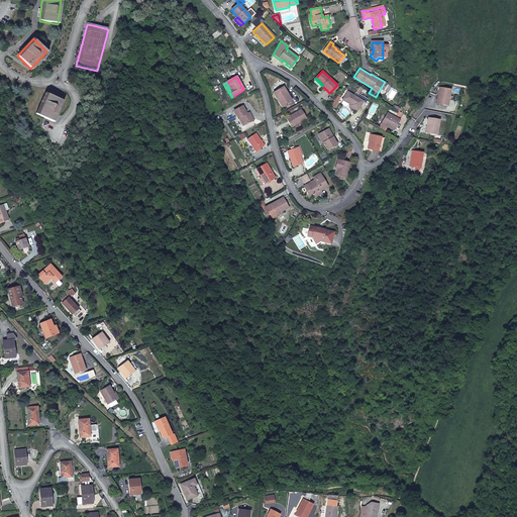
[(283,87),(275,91),(279,97),(277,98),(282,106),(291,100),(283,87)]
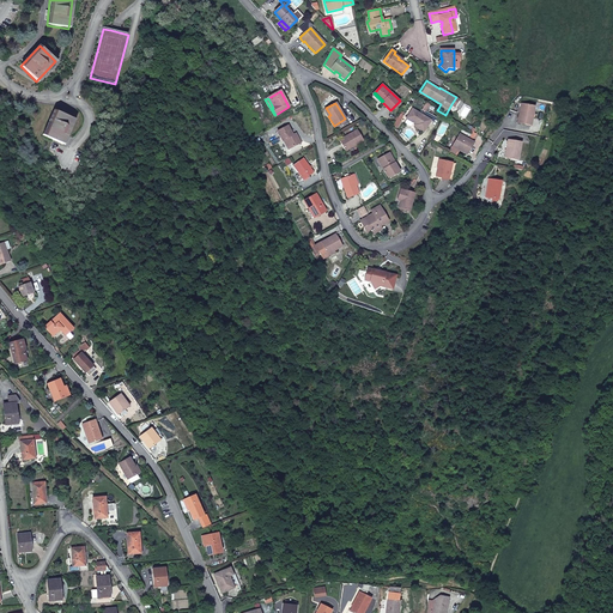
[(533,108),(522,105),(520,115),(517,115),(516,125),(529,127),(533,108)]
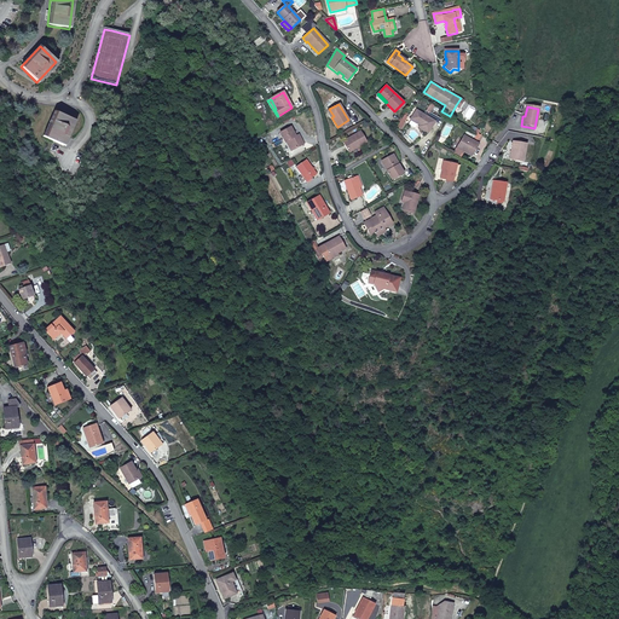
[(434,122),(416,110),(410,120),(420,126),(418,127),(427,133),(434,122)]
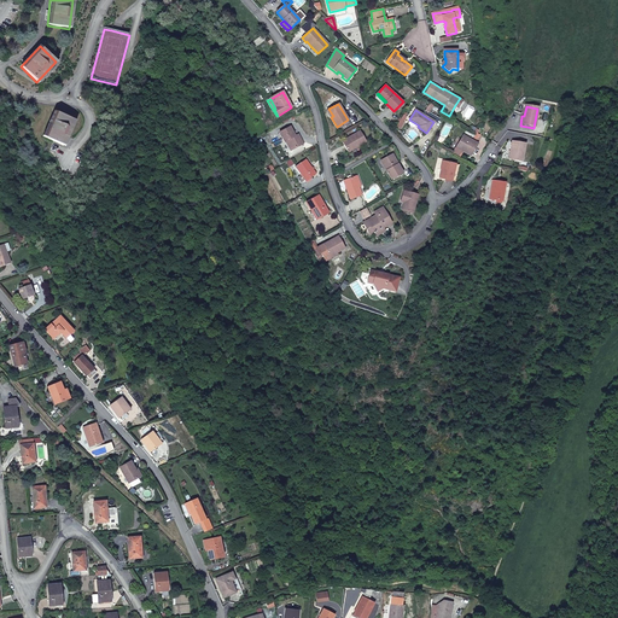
[(42,136),(60,145),(64,138),(66,139),(75,121),(54,111),(42,136)]
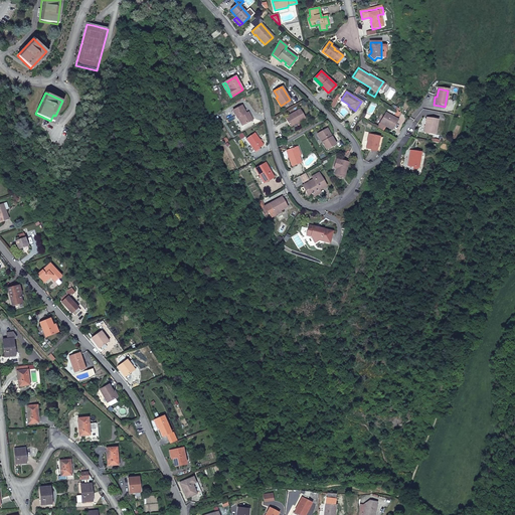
[(233,111),(237,119),(239,118),(243,125),(252,120),(248,113),(246,114),(242,106),(233,111)]
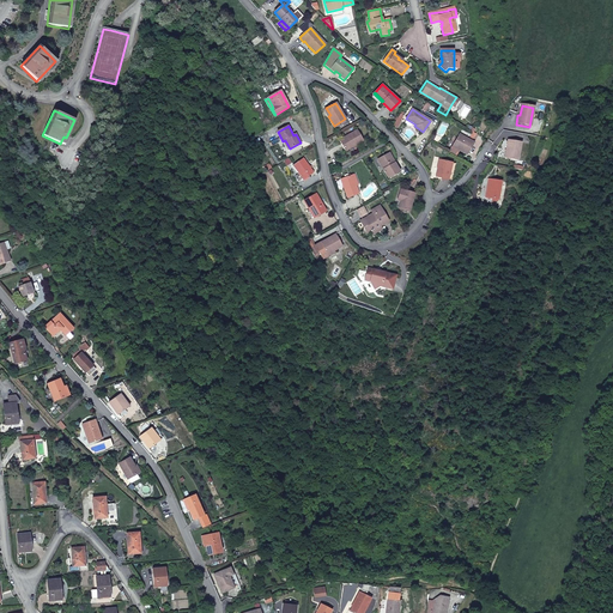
[(357,131),(340,140),(346,151),(363,141),(357,131)]
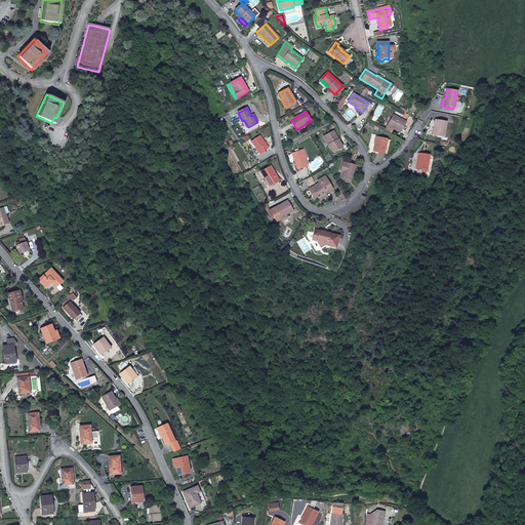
[(405,121),(393,115),(387,125),(385,129),(391,132),(393,128),(399,131),(405,121)]
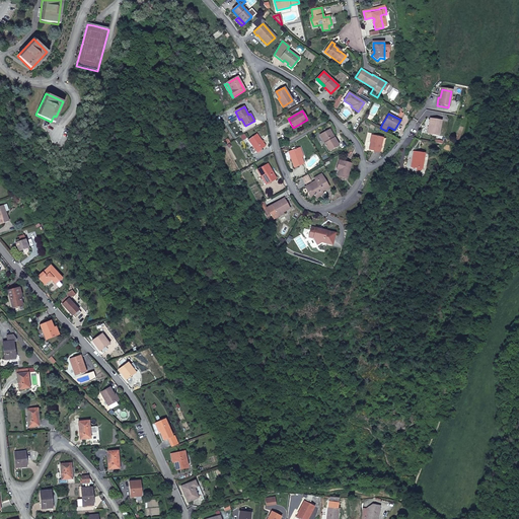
[(440,121),(429,119),(427,134),(437,135),(440,121)]
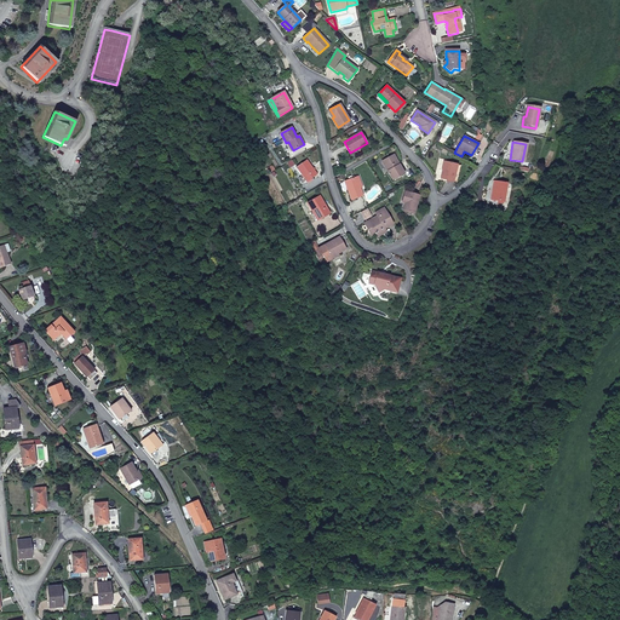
[(392,154),(383,160),(389,170),(386,171),(391,179),(403,173),(392,154)]
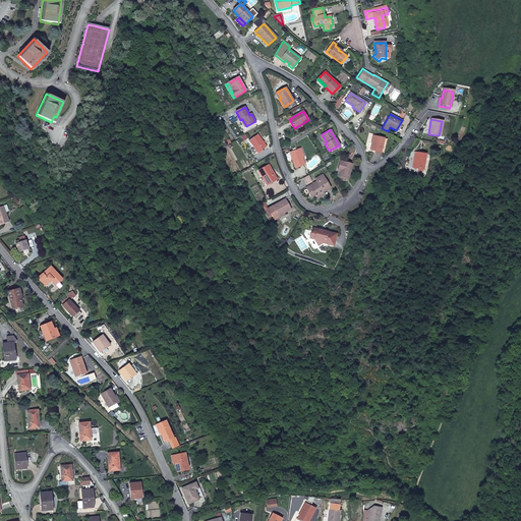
[(267,147),(257,134),(247,142),(255,155),(267,147)]
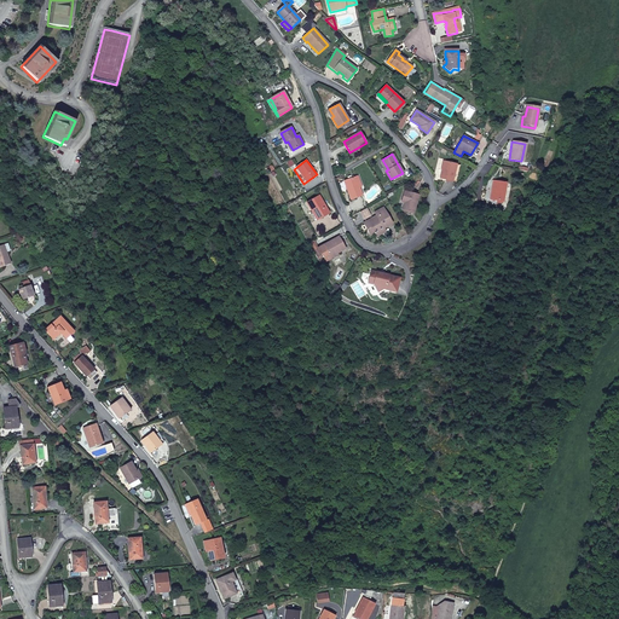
[(456,165),(445,162),(441,179),(453,180),(456,165)]
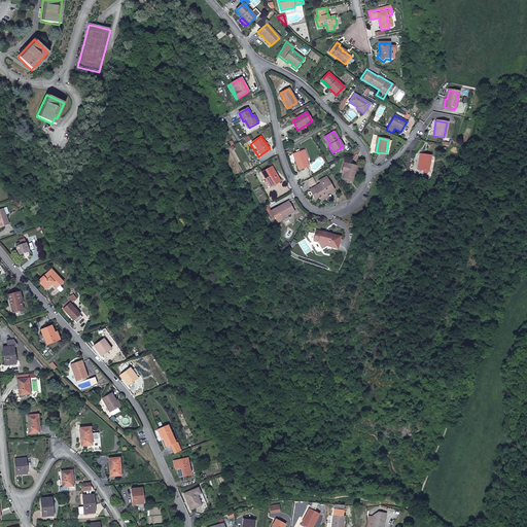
[(308,166),(306,159),(302,150),(292,154),(299,170),(308,166)]
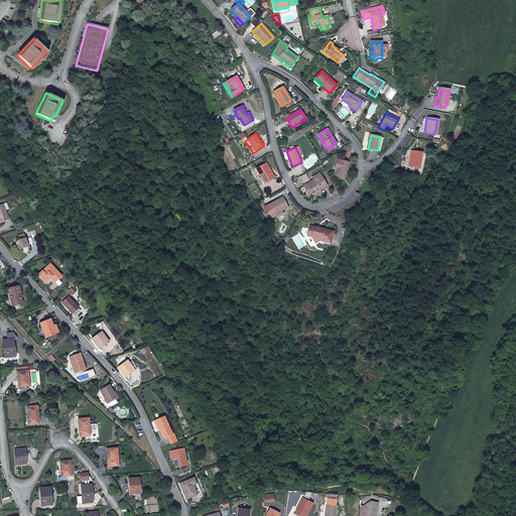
[(410,150),(406,170),(412,172),(413,166),(419,167),(422,152),(410,150)]
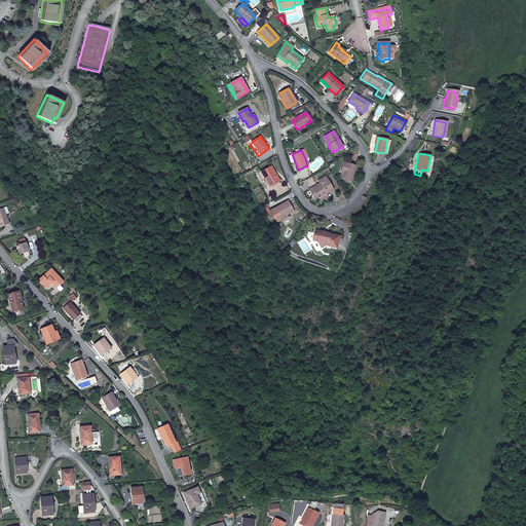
[(343,162),(341,171),(344,171),(343,173),(341,179),(350,182),(354,165),(343,162)]
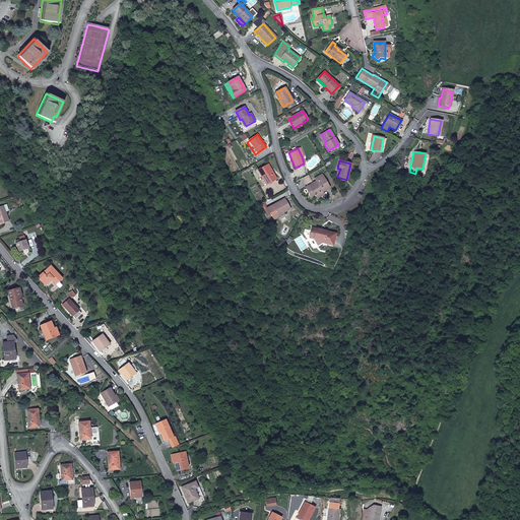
[(258,170),(264,181),(265,180),(268,185),(277,180),(268,164),(258,170)]
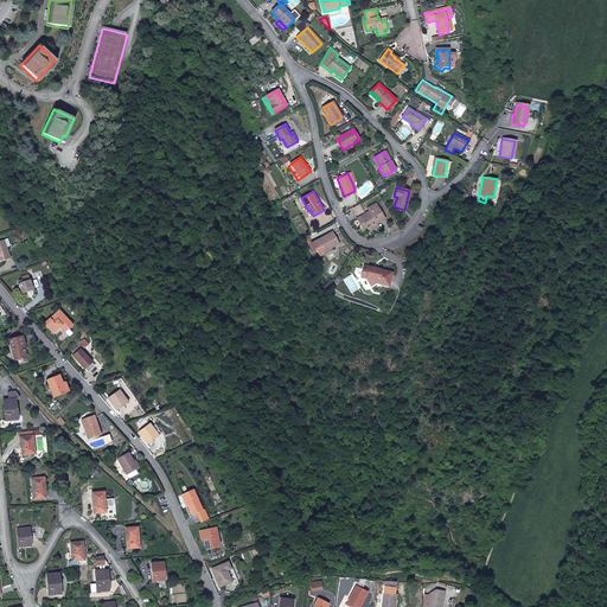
[(368,209),(369,211),(371,216),(368,218),(366,216),(359,219),(362,224),(363,223),(366,230),(368,231),(377,227),(377,224),(384,219),(376,204),(368,209)]
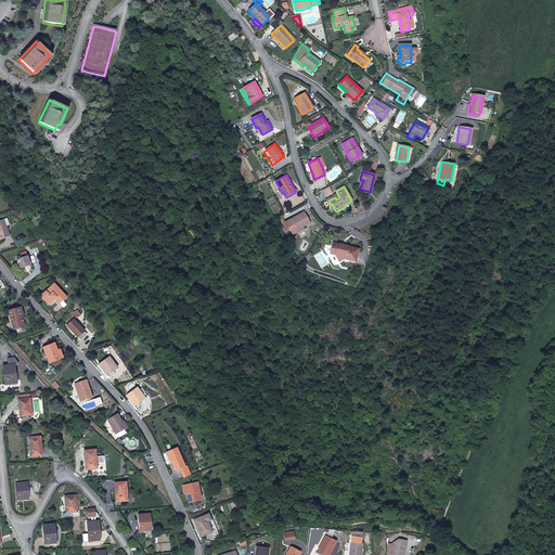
[(339,197),(337,193),(325,201),(332,213),(335,210),(332,204),(331,205),(328,201),(335,197),(336,199),(339,197)]
